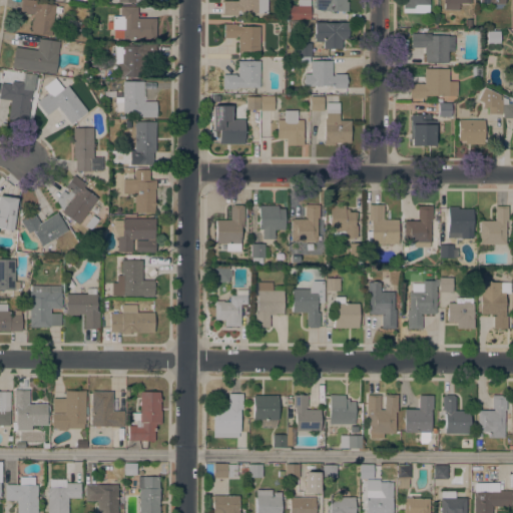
[(30,33),(31,29),(30,28),(31,20),(32,20),(33,14),(19,12),(20,0),(39,0),(39,2),(55,4),(51,36),(30,33)]
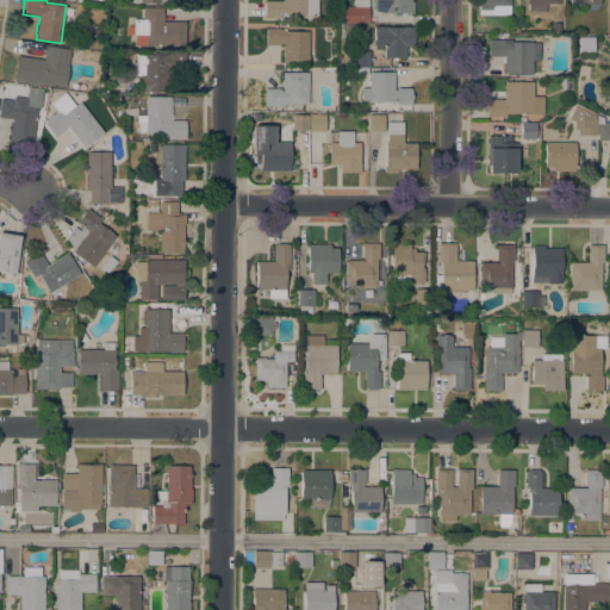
[(288,18),(265,18),(265,0),(282,1),(282,0),(316,0),(316,16),(288,14),(288,18)]
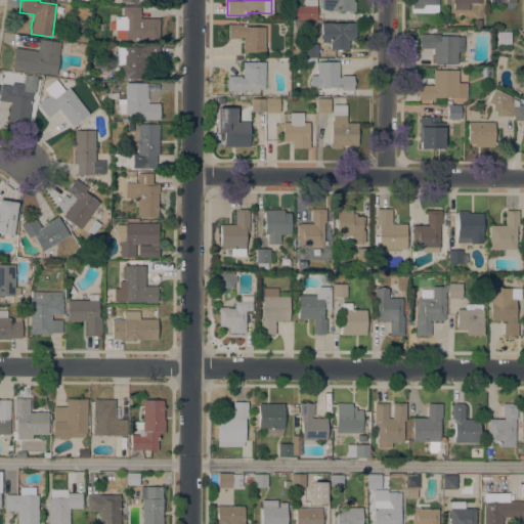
[(316,0),(316,19),(293,18),(293,5),(304,5),(304,0),(316,0)]
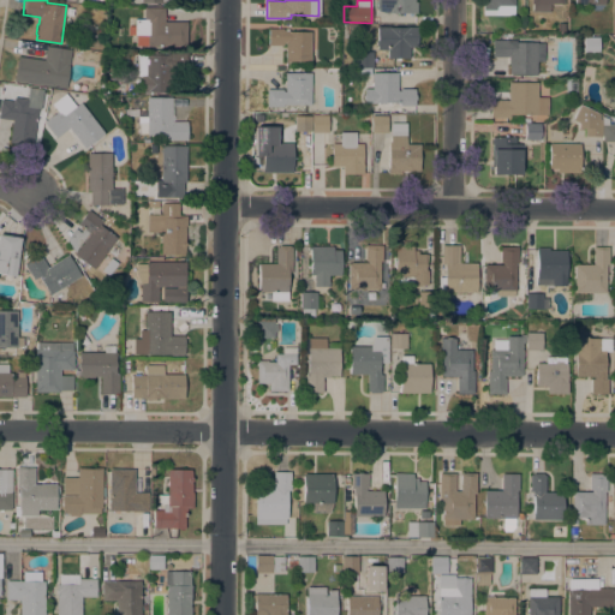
[(377,0),(415,0),(415,1),(417,1),(417,13),(387,13),(377,11),(377,0)]
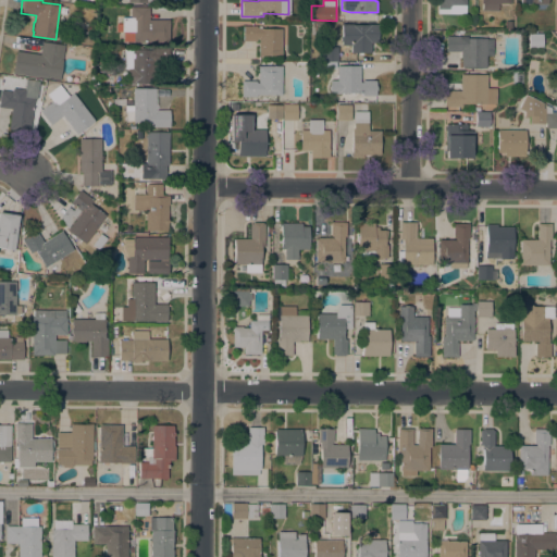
[(465,0),(465,13),(437,13),(437,4),(435,4),(435,0),(465,0)]
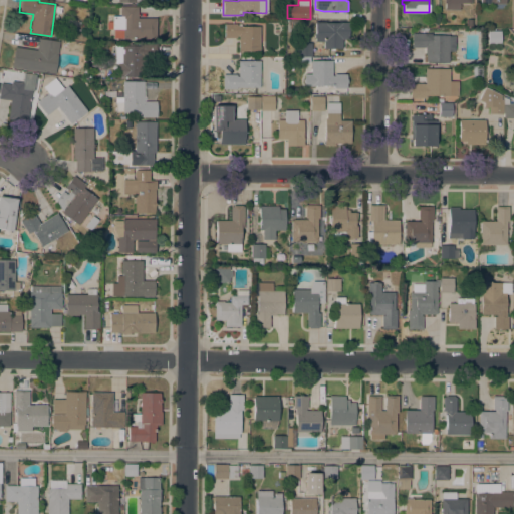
[(471,0),(471,3),(459,3),(459,10),(445,9),(445,3),(444,3),(444,0),(471,0)]
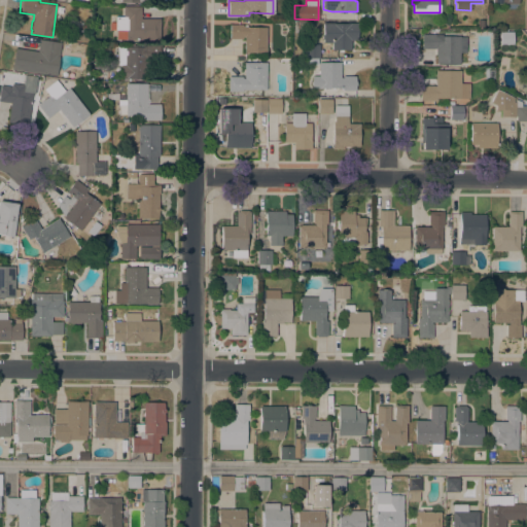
[(74,10),(72,10),(73,5),(88,7),(91,12),(90,19),(86,21),(83,30),(69,27),(74,10)]
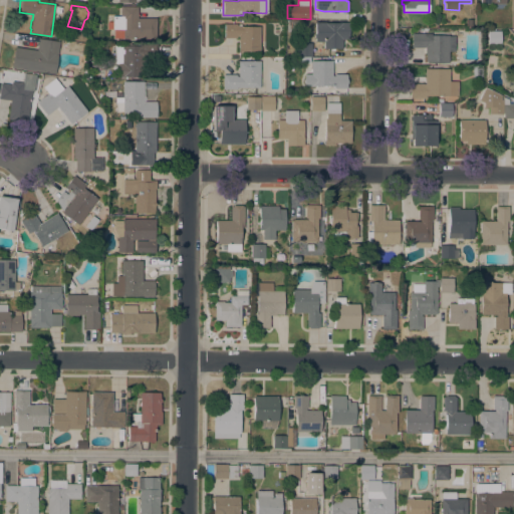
[(138,6),(138,18),(156,18),(156,41),(123,41),(123,38),(113,38),(113,29),(107,29),(107,21),(112,21),(112,16),(119,16),(120,6),(138,6)]
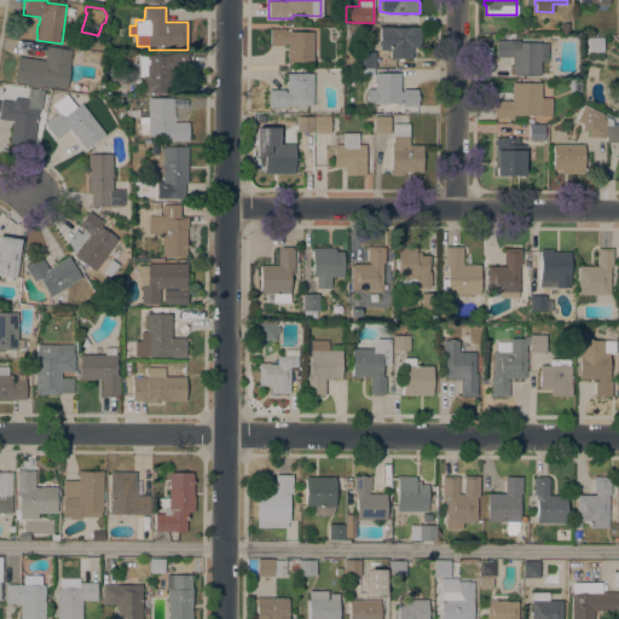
[(420,27),(420,47),(412,46),(411,58),(389,58),(389,50),(380,50),(380,27),(420,27)]
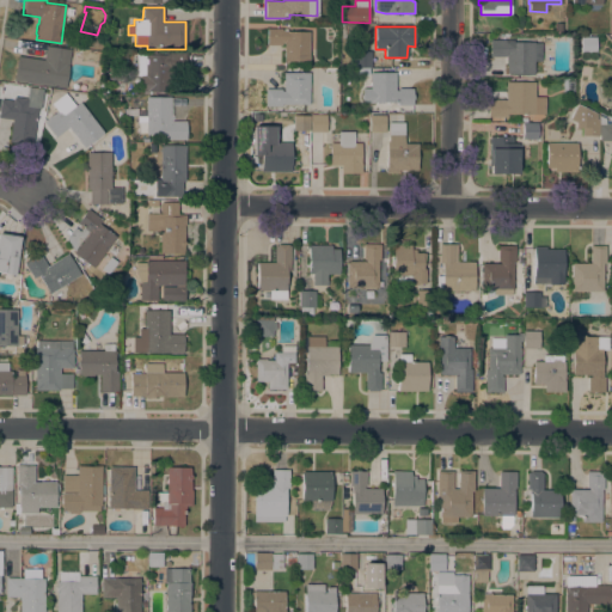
[(282,29),(282,31),(308,31),(308,61),(285,61),(285,43),(281,43),(281,44),(267,44),(267,28),(282,29)]
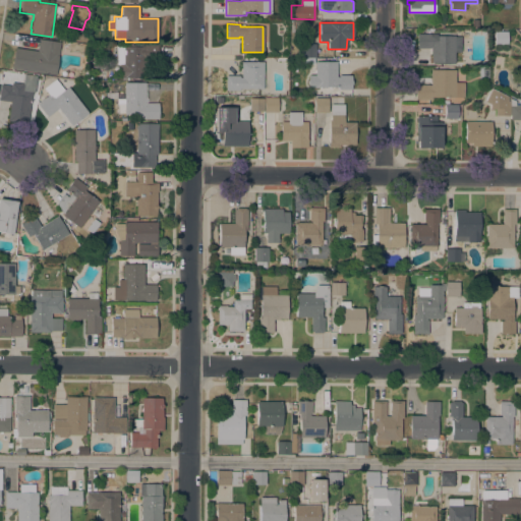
[(507,45),(495,45),(495,31),(507,32),(507,45)]
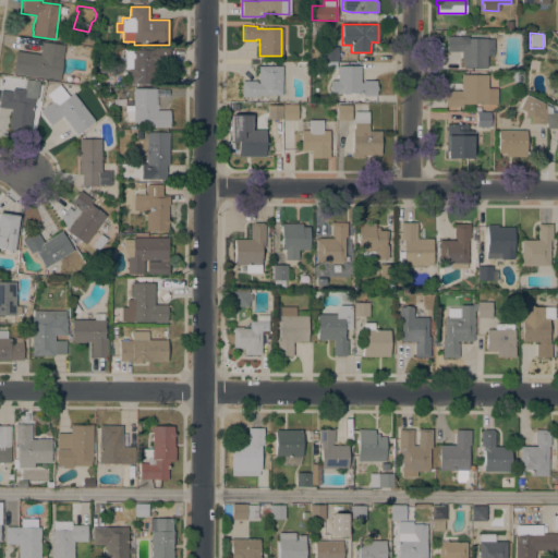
[(462,36),(462,38),(487,38),(487,39),(494,39),(493,56),(486,56),(486,67),(462,67),(462,58),(461,58),(461,51),(447,51),(447,36),(462,36)]
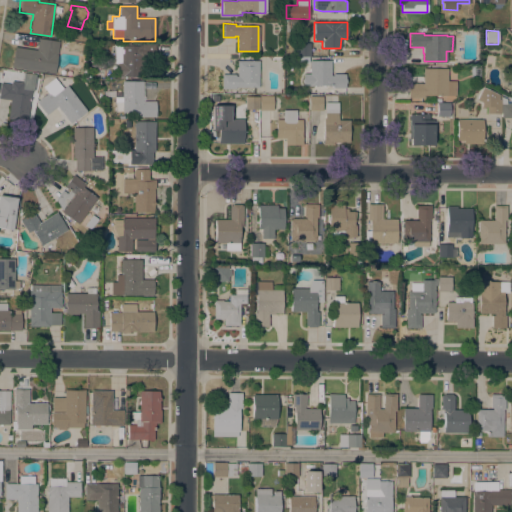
[(11,67),(14,46),(36,50),(38,38),(59,41),(54,74),(11,67)]
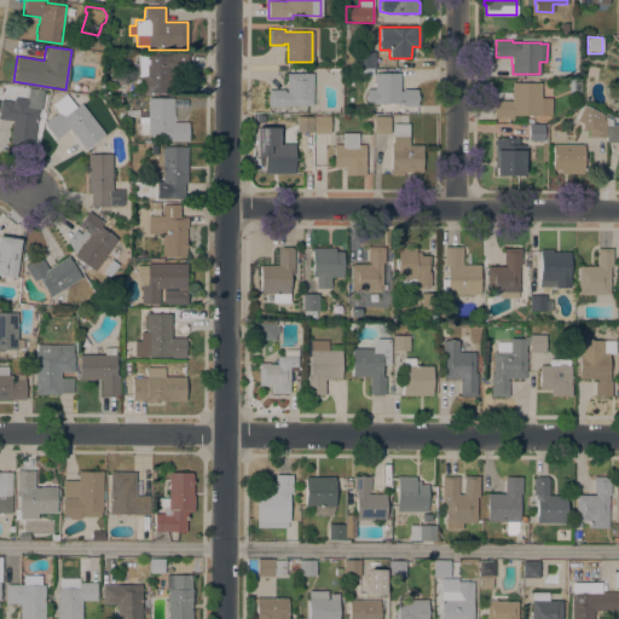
[(375,52),(375,68),(358,68),(358,52),(375,52)]
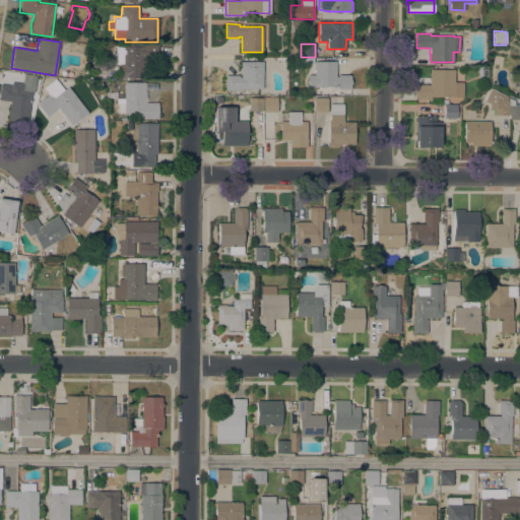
[(141,47),(141,45),(157,45),(157,63),(144,63),(144,78),(131,78),(131,79),(121,79),(121,68),(119,68),(119,64),(115,64),(115,47),(141,47)]
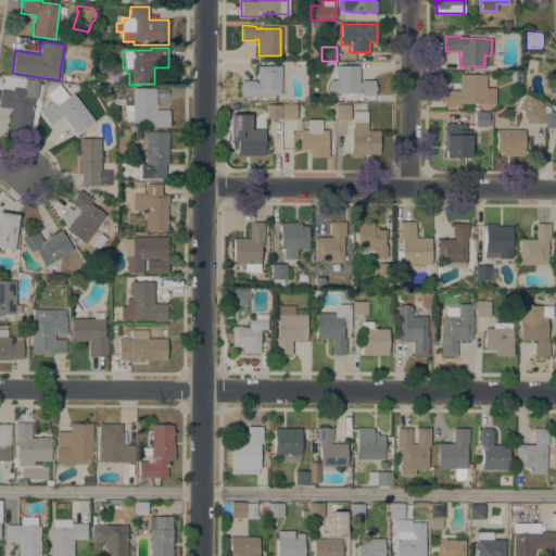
[(280,66),(280,95),(255,93),(255,97),(240,96),(241,80),(255,80),(255,83),(257,83),(257,65),(280,66)]
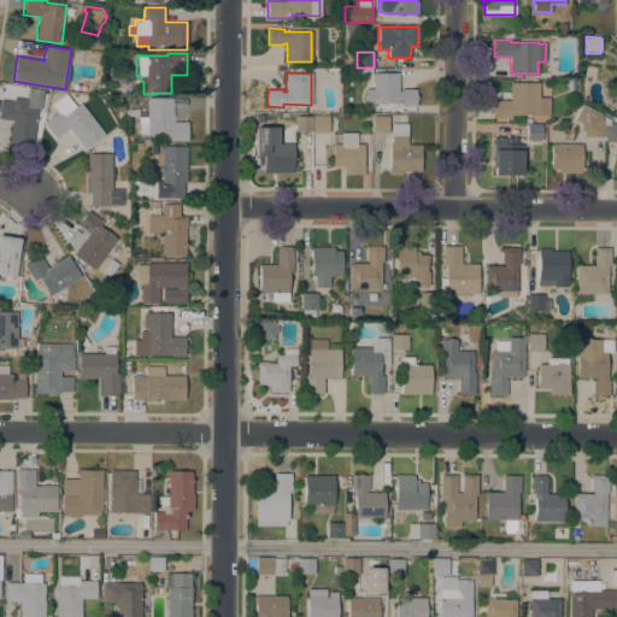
[(365,89),(374,89),(374,72),(398,72),(398,90),(401,90),(401,89),(416,89),(416,106),(400,105),(400,104),(365,104),(365,89)]
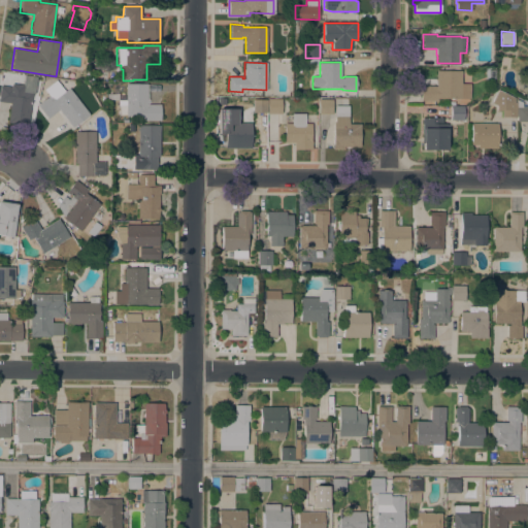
[(461,71),(461,84),(470,84),(469,98),(437,98),(437,100),(421,100),(421,86),(436,86),(436,70),(461,71)]
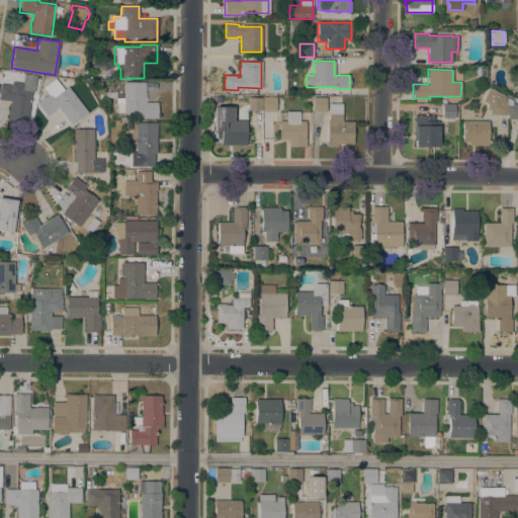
[(65,88),(68,86),(87,112),(71,124),(58,107),(47,115),(37,103),(48,95),(42,89),(56,79),(65,88)]
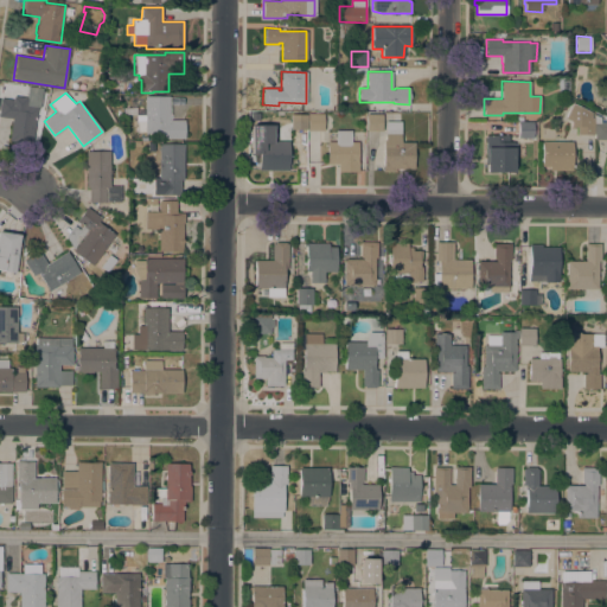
[(32,145),(8,141),(11,119),(0,117),(0,97),(12,98),(12,96),(27,97),(29,94),(39,95),(38,106),(37,106),(32,145)]
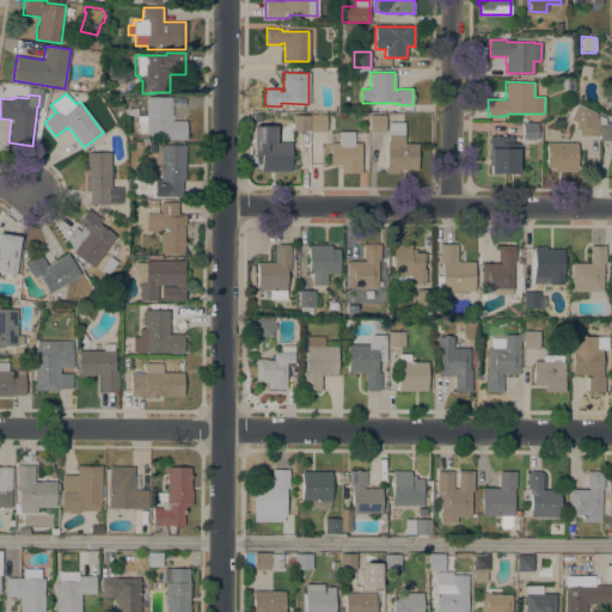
[(185,140),(167,140),(167,134),(146,134),(146,97),(170,97),(170,121),(185,121),(185,140)]
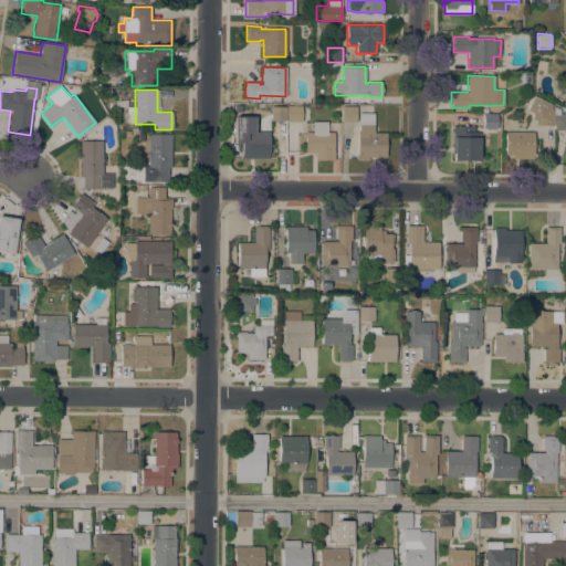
[(552,109),(553,109),(553,125),(538,125),(538,117),(532,118),(532,113),(526,111),(532,96),(552,104),(552,109)]
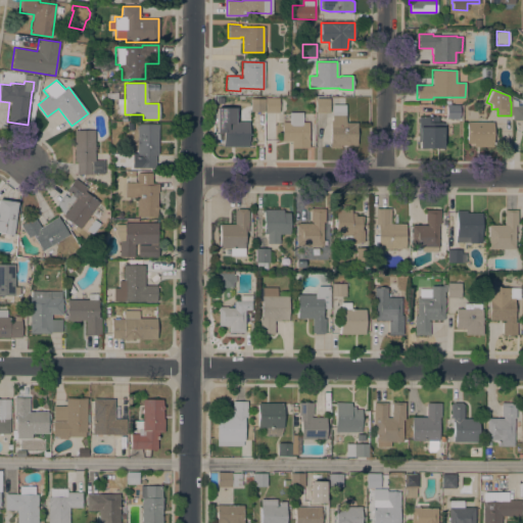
[(265,98),(265,97),(279,98),(279,112),(265,112),(265,111),(265,98)]
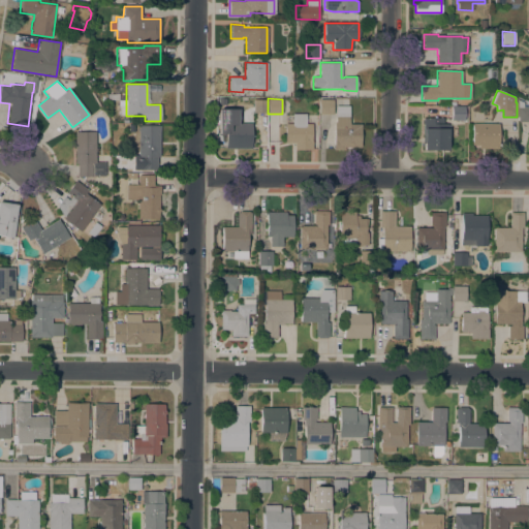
[(253,113),(254,99),(268,99),(268,113),(253,113)]
